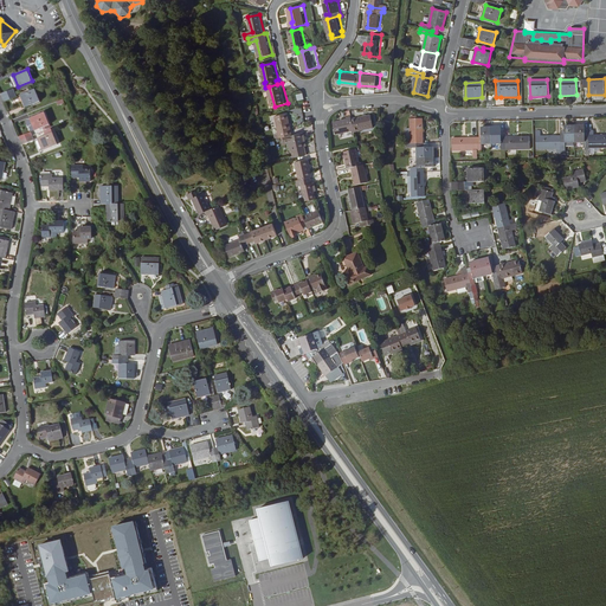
[(20,95),(26,107),(40,101),(36,89),(20,95)]
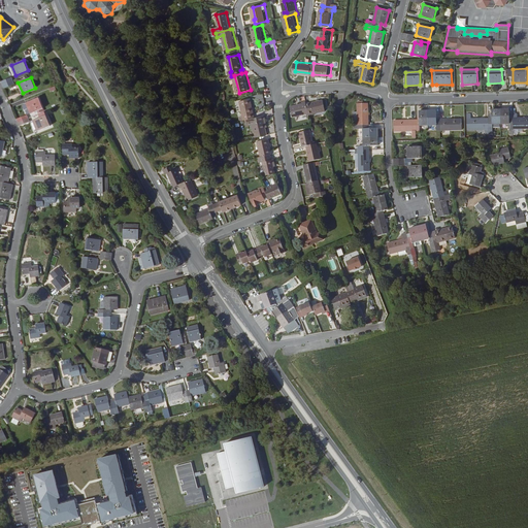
[(27,103),(31,113),(43,108),(39,98),(27,103)]
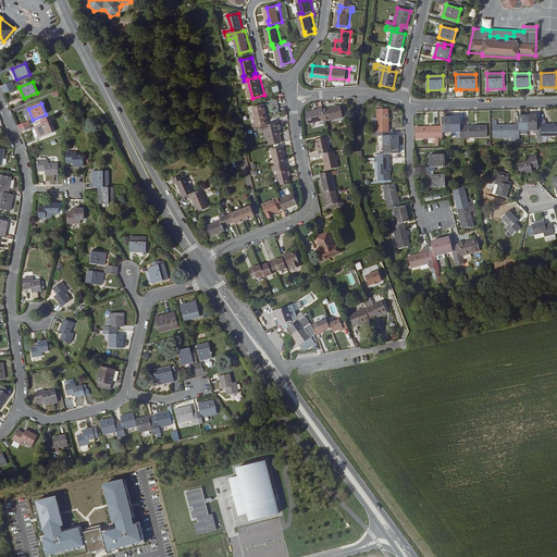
[(272,123),(267,103),(256,107),(259,122),(257,122),(258,126),(262,125),(264,125),(272,123)]
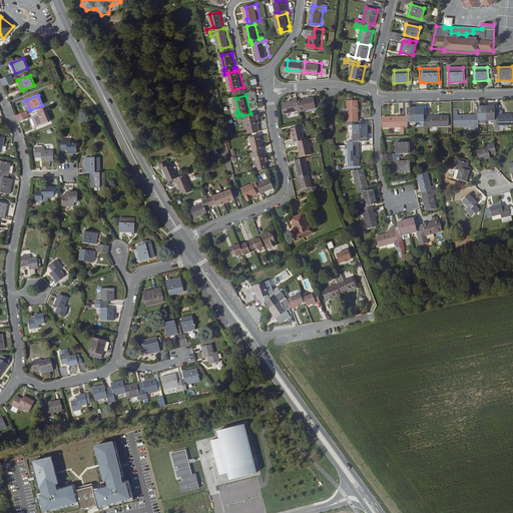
[(302,100),(301,95),(297,97),(297,98),(286,101),(288,111),(302,108),(303,109),(302,109),(303,112),(305,112),(304,109),(302,100)]
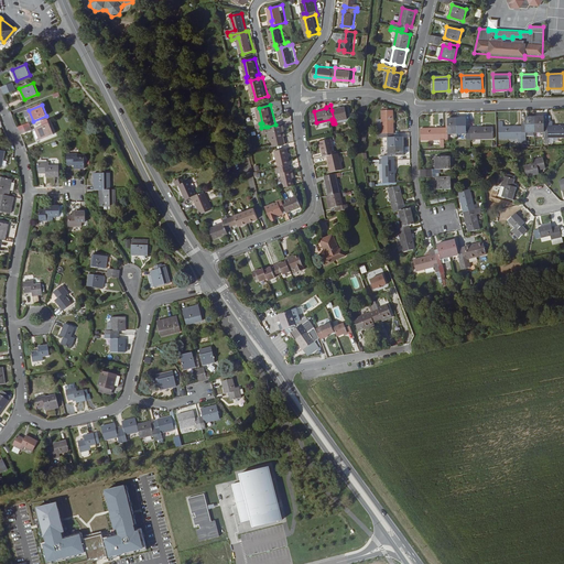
[(353,116),(349,105),(335,108),(336,109),(332,110),(334,120),(353,116)]
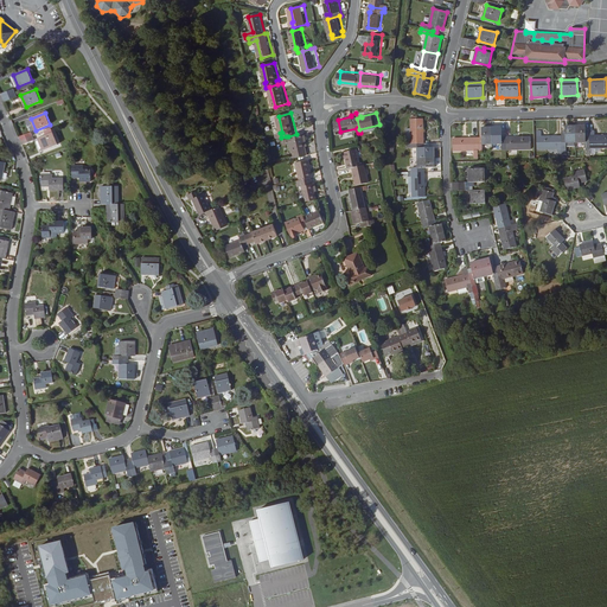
[(423,145),(423,119),(410,120),(411,129),(411,140),(407,140),(404,140),(404,145),(407,145),(423,145)]
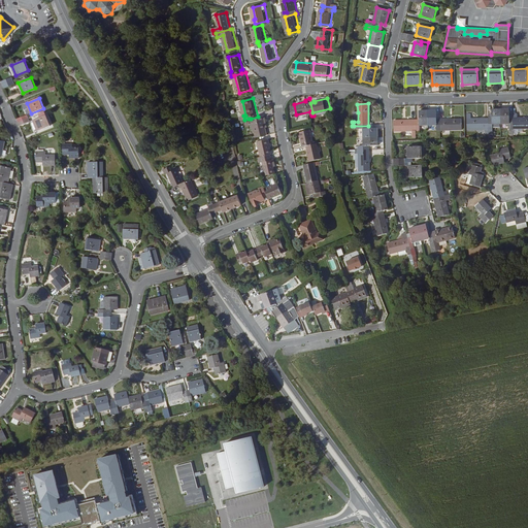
[(501,124),(500,109),(492,110),(492,119),(489,119),(489,129),(492,129),(492,124),(501,124)]
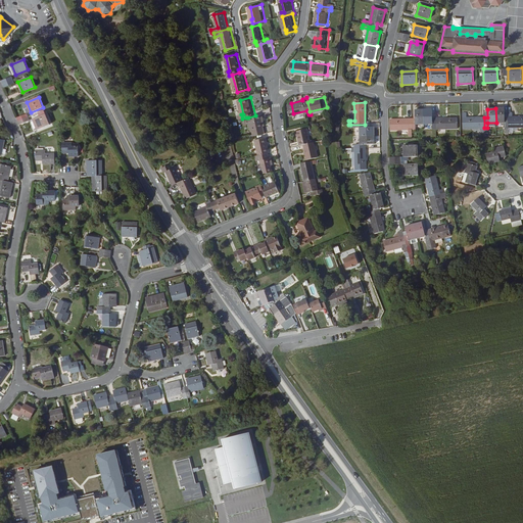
[(509,128),(509,112),(505,112),(505,108),(495,108),(496,123),(505,123),(505,128),(509,128)]
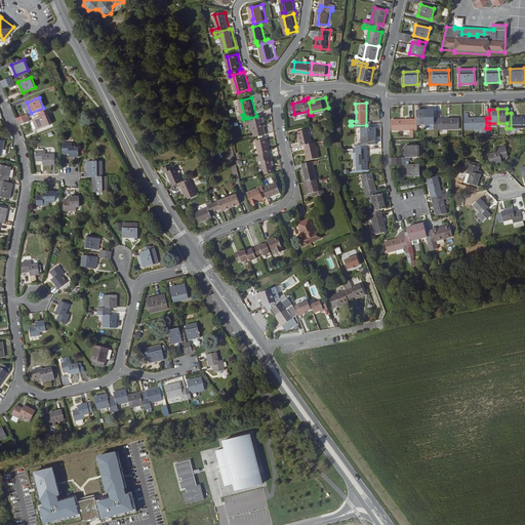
[(426,125),(426,111),(416,111),(416,120),(413,120),(413,130),(417,130),(417,125),(426,125)]
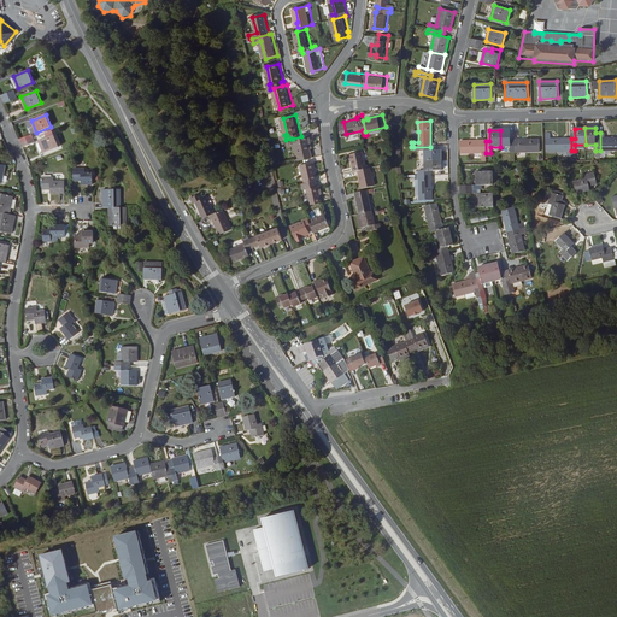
[(515,152),(515,140),(510,140),(510,130),(500,130),(500,147),(511,146),(511,152),(515,152)]
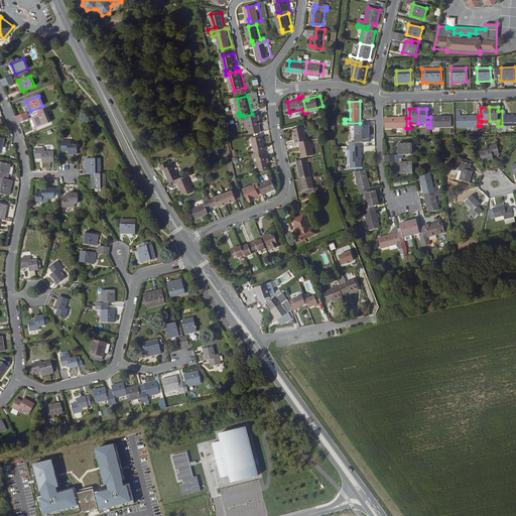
[(515,114),(505,115),(505,111),(502,111),(502,126),(502,131),(507,131),(507,125),(515,125),(515,114)]
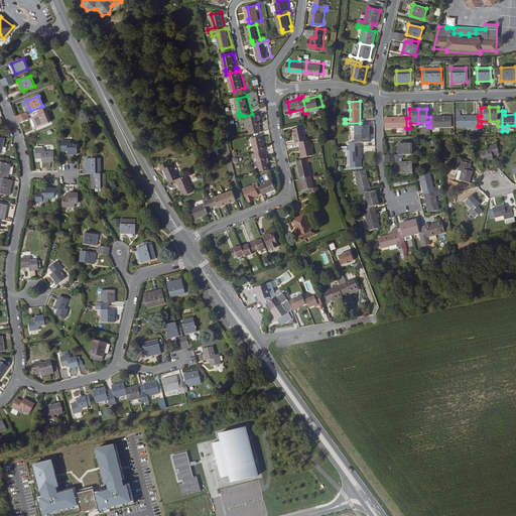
[(263,122),(260,112),(252,114),(245,116),(246,120),(251,119),(253,125),(254,133),(265,130),(263,122)]
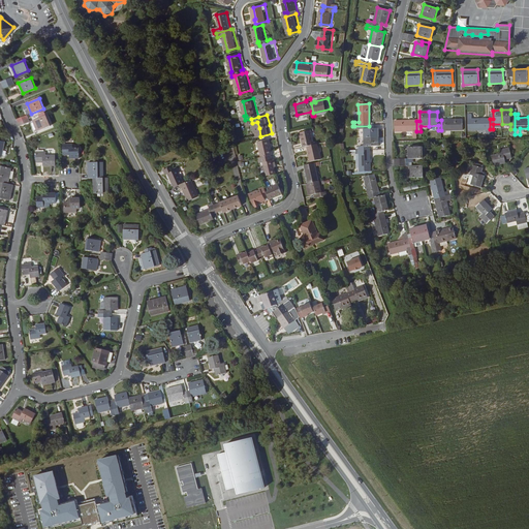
[(490,129),(490,119),(472,119),(472,115),(468,115),(468,130),(490,129)]
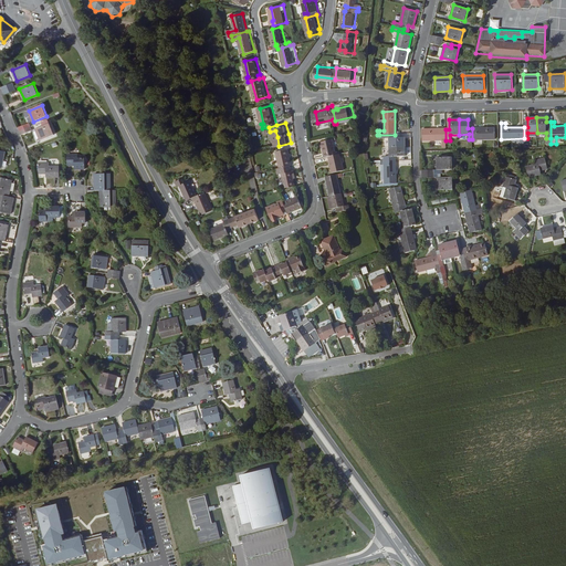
[(35,129),(41,140),(54,135),(50,124),(35,129)]
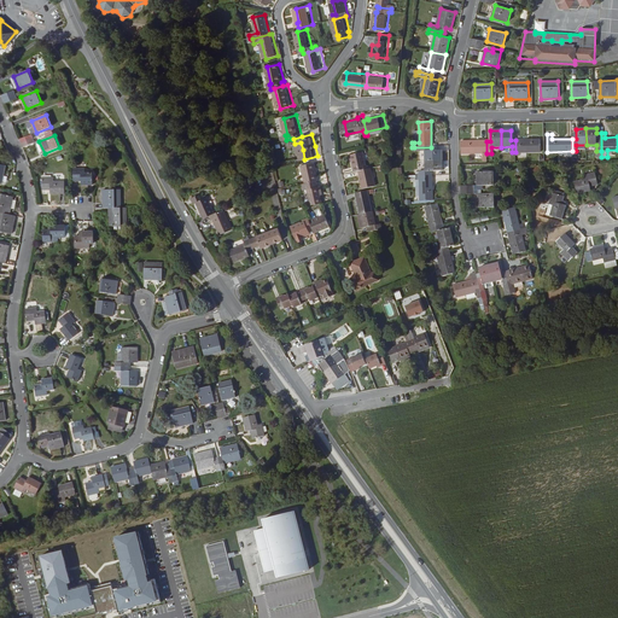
[(303,150),(301,143),(295,144),(293,139),(291,139),(293,146),(298,145),(299,151),(303,150)]
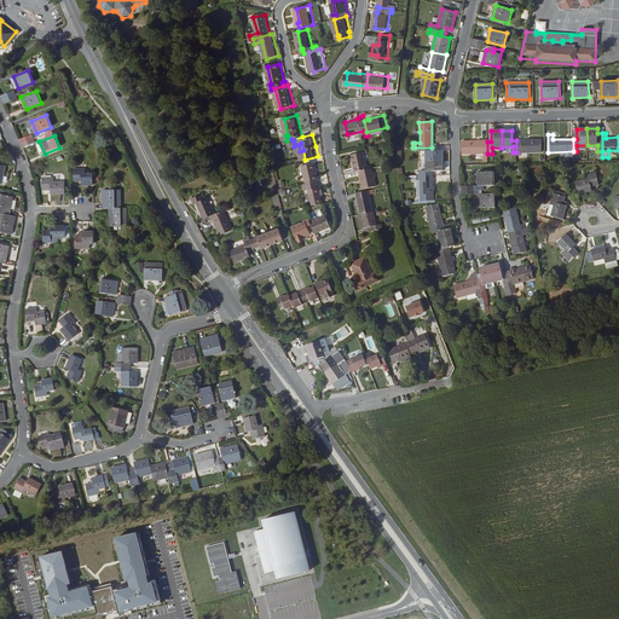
[(542,152),(541,140),(516,140),(516,152),(542,152)]
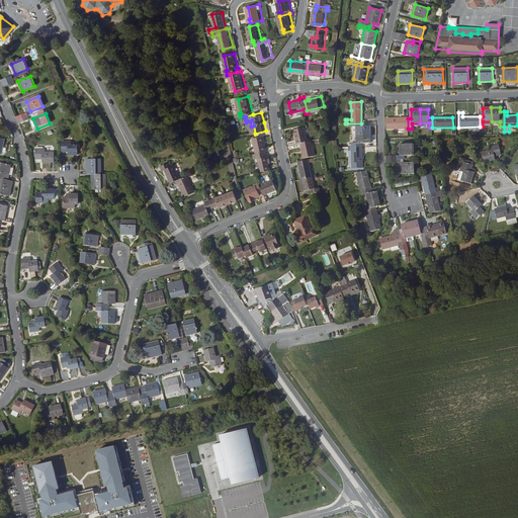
[(408,128),(408,118),(386,118),(386,130),(404,128),(404,135),(408,135),(408,128)]
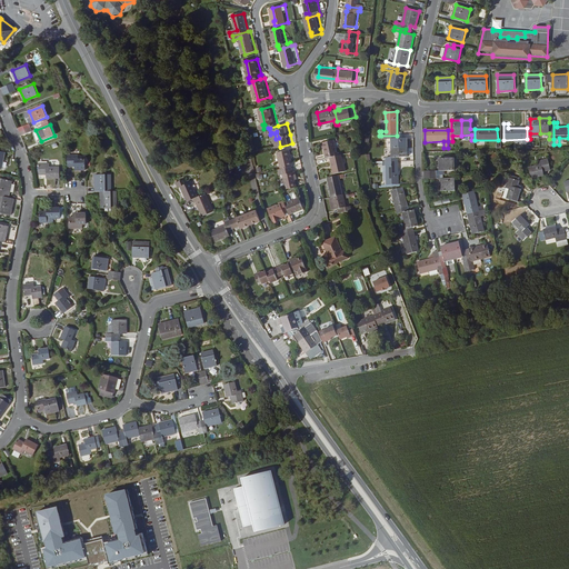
[(407,148),(407,139),(403,139),(397,139),(397,136),(381,136),(381,139),(391,139),(391,148),(407,148)]
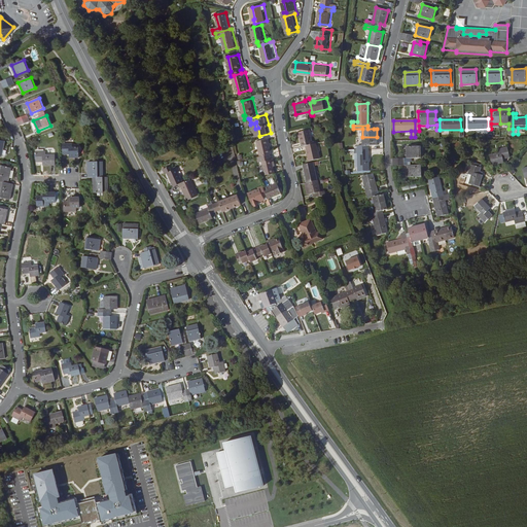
[(317,142),(314,128),(303,130),(307,144),(310,144),(317,142)]
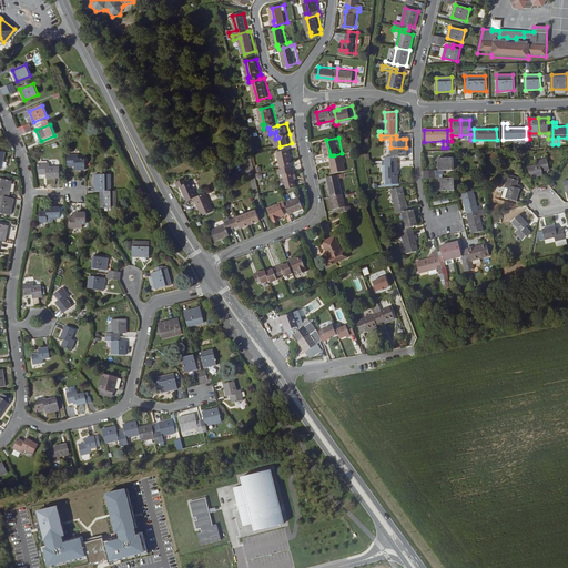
[(296,164),(292,148),(281,150),(285,166),(295,164),(296,164)]
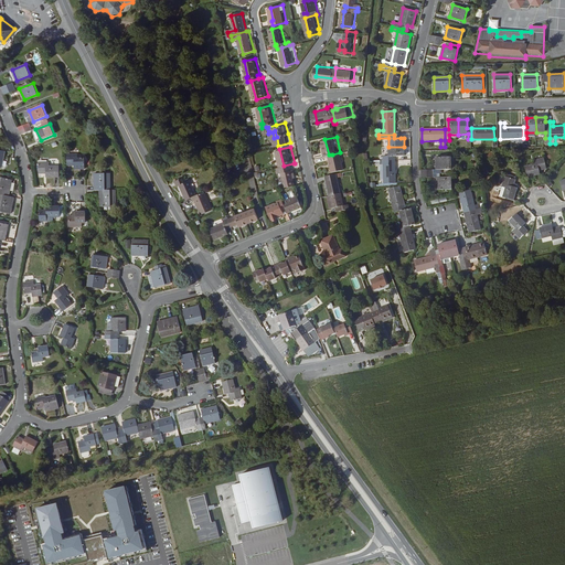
[(404,157),(404,147),(388,147),(388,157),(383,157),(384,161),(395,160),(395,157),(404,157)]
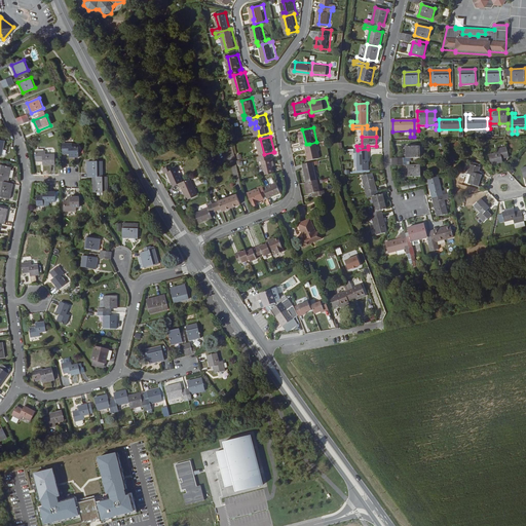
[(324,156),(321,141),(316,142),(309,144),(312,158),(324,156)]
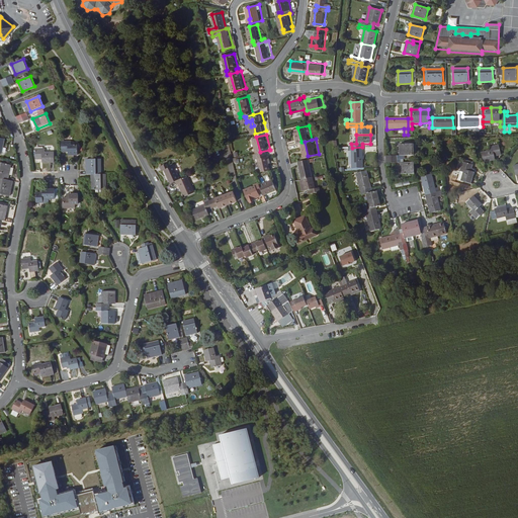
[(62,142),(62,152),(70,152),(70,155),(80,155),(80,145),(73,146),(73,141),(62,142)]
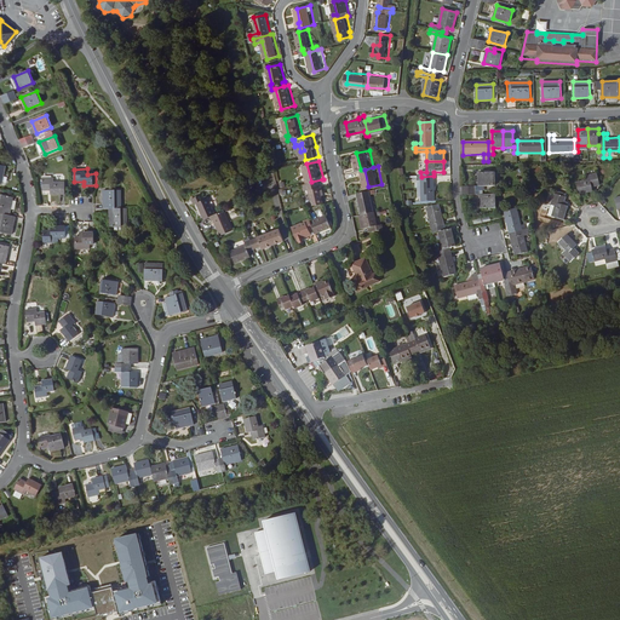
[(478,173),(480,187),(495,187),(495,173),(478,173)]
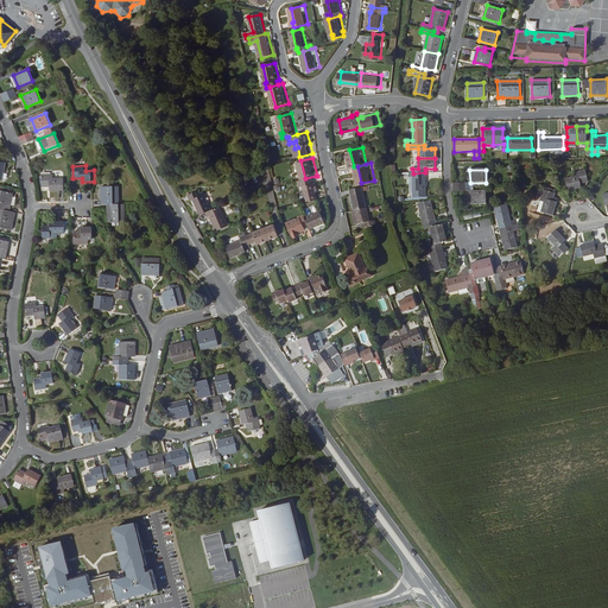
[(567,179),(569,191),(582,189),(581,184),(589,182),(587,170),(575,173),(576,177),(567,179)]
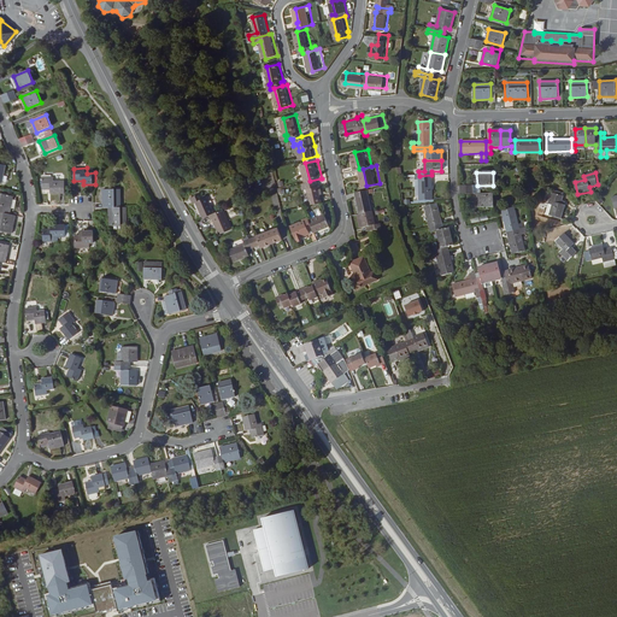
[(433,200),(432,175),(419,176),(419,200),(433,200)]
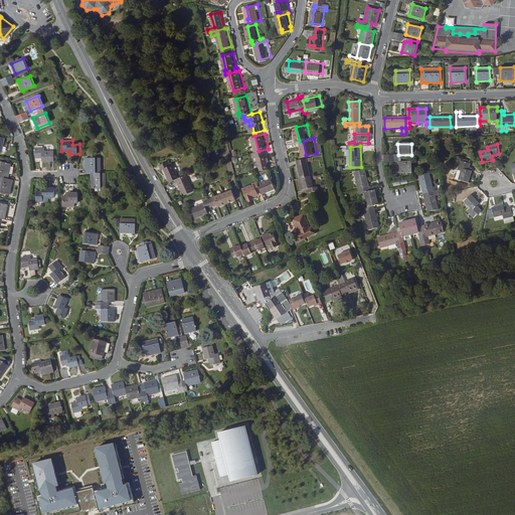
[(34,148),(35,158),(42,157),(42,161),(54,160),(53,150),(45,151),(44,147),(34,148)]
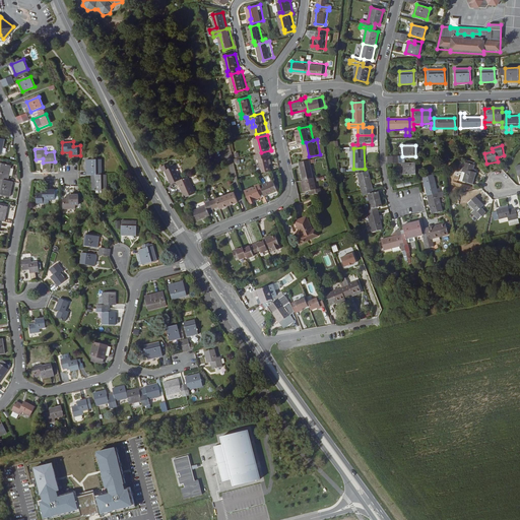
[(275,169),(272,155),(271,155),(270,150),(261,152),(258,153),(259,158),(262,158),(265,171),(275,169)]
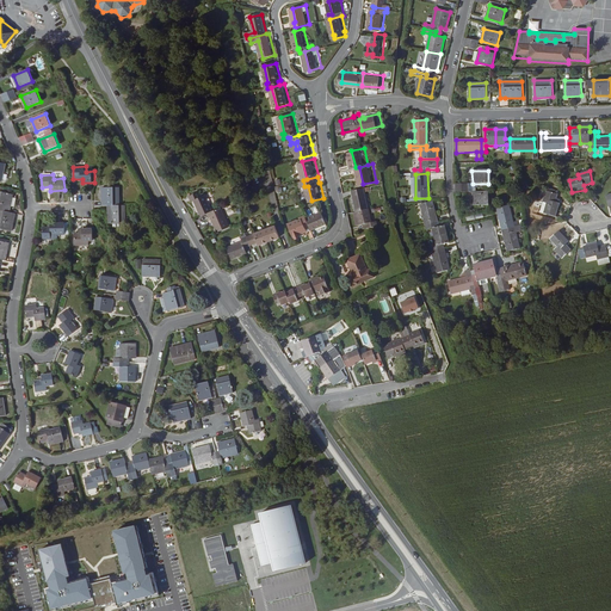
[(372,207),(368,185),(356,187),(362,209),(372,207)]
